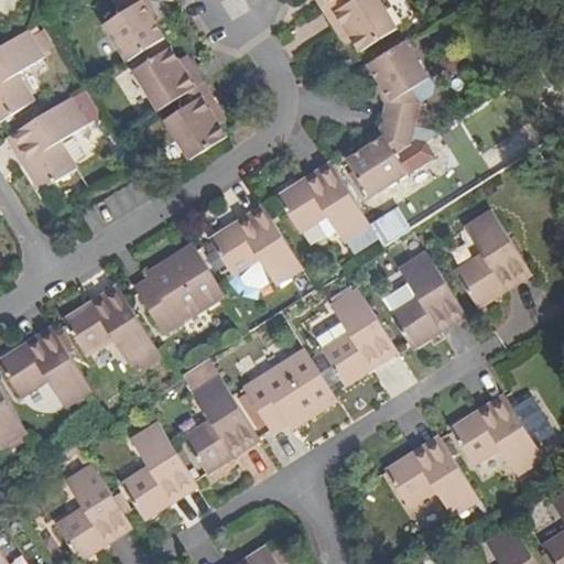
[(143,0),(112,0),(112,1),(120,12),(100,26),(125,64),(140,53),(160,41),(162,40),(139,4),(143,0)]
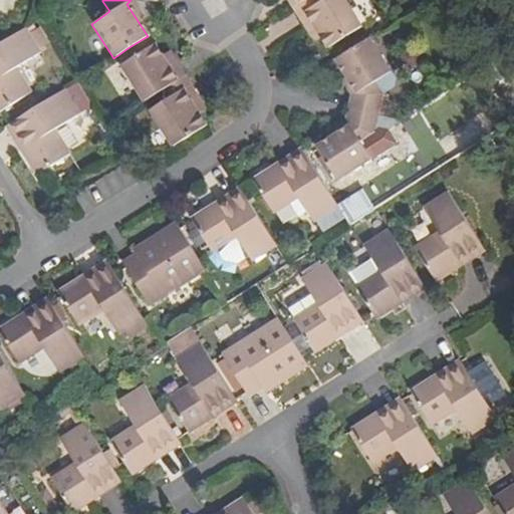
[(317,0),(304,0),(296,5),(314,33),(320,29),(332,47),(365,25),(349,0),(325,0),(320,4),(317,0)]
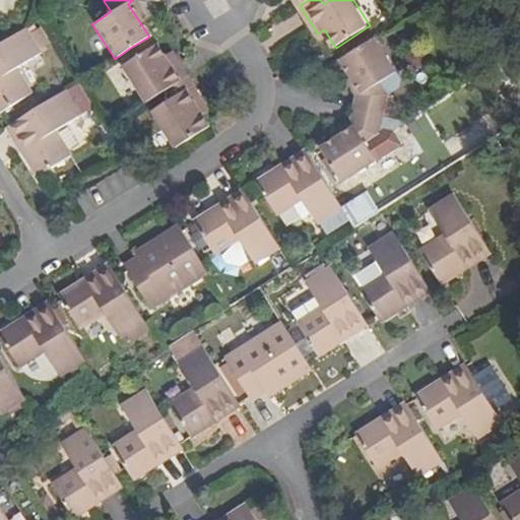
[(24,28),(0,44),(0,114),(31,93),(16,68),(40,53),(24,28)]
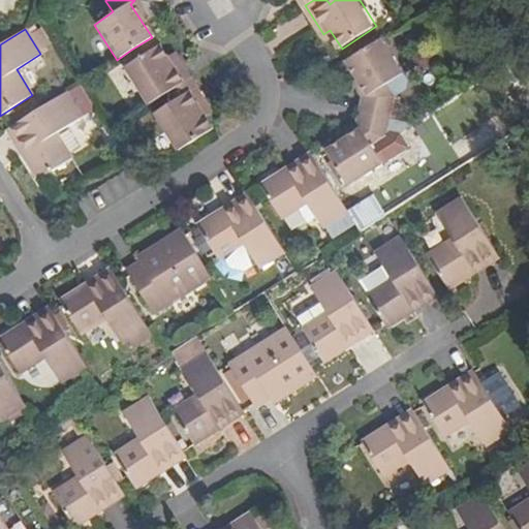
[(383,36),(349,58),(371,92),(367,94),(363,112),(393,118),(398,95),(390,83),(406,71),(383,36)]
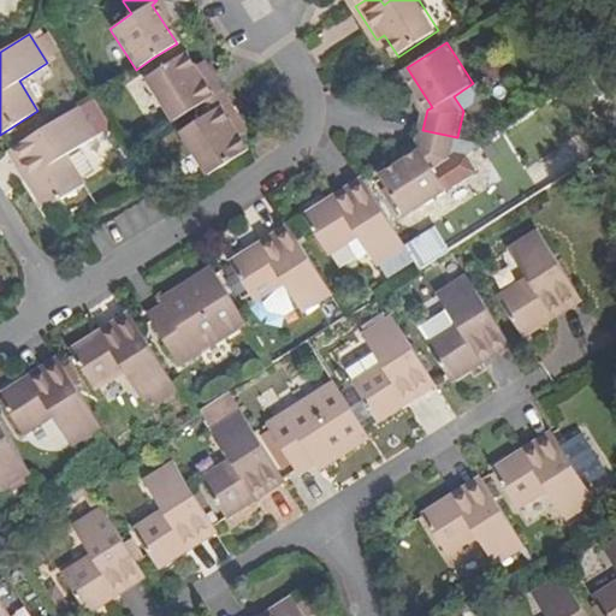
[(181,54),(175,45),(153,58),(160,67),(142,80),(171,123),(200,105),(220,92),(207,70),(199,76),(183,52),(181,54)]
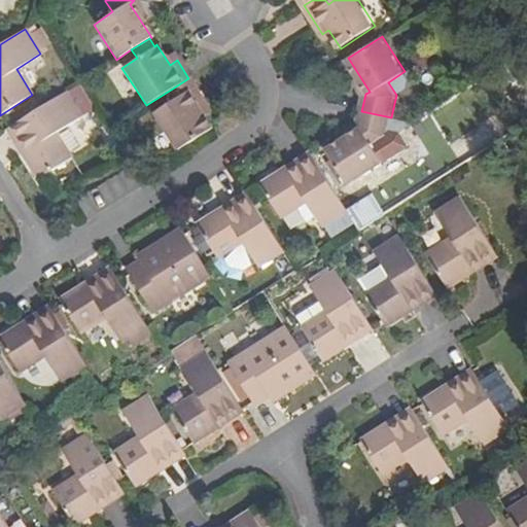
[(207,106),(188,78),(171,90),(177,99),(152,115),(176,152),(211,130),(200,111),(207,106)]
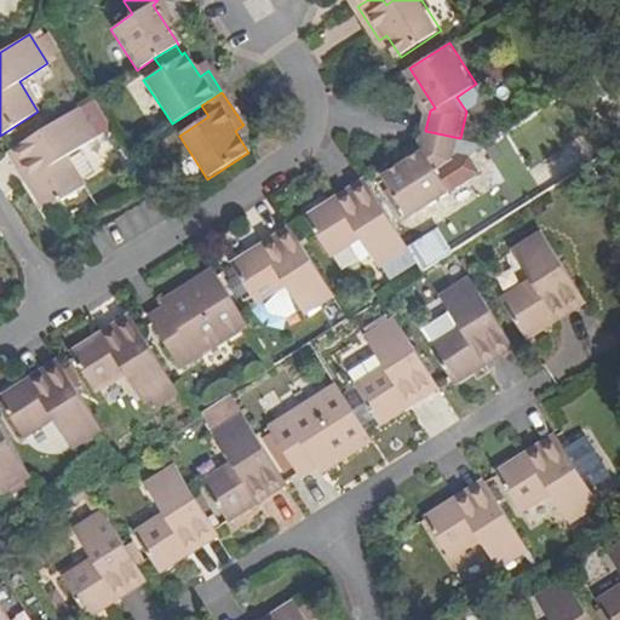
[(75,108),(10,149),(32,185),(29,188),(44,212),(84,185),(65,156),(93,138),(75,108)]
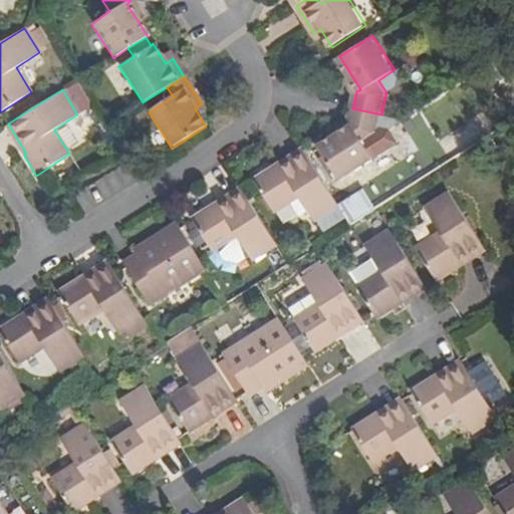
[(376,135),(381,114),(352,108),(348,121),(351,125),(319,146),(340,180),(374,158),(364,143),(376,135)]
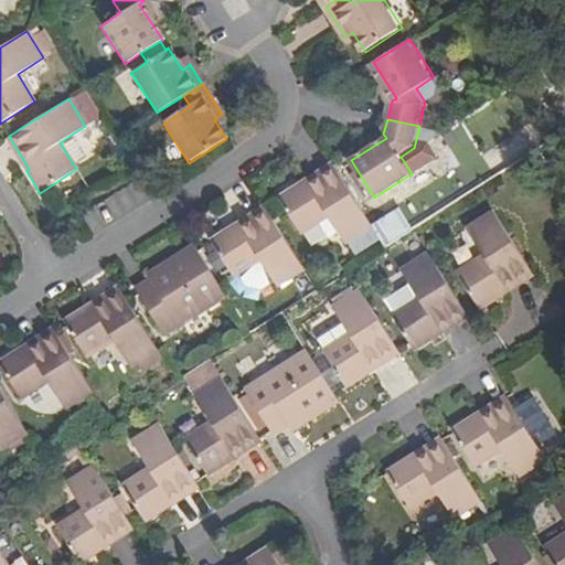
[(347,244),(372,227),(333,166),(302,187),(300,183),(278,196),(302,234),(329,217),(347,244)]
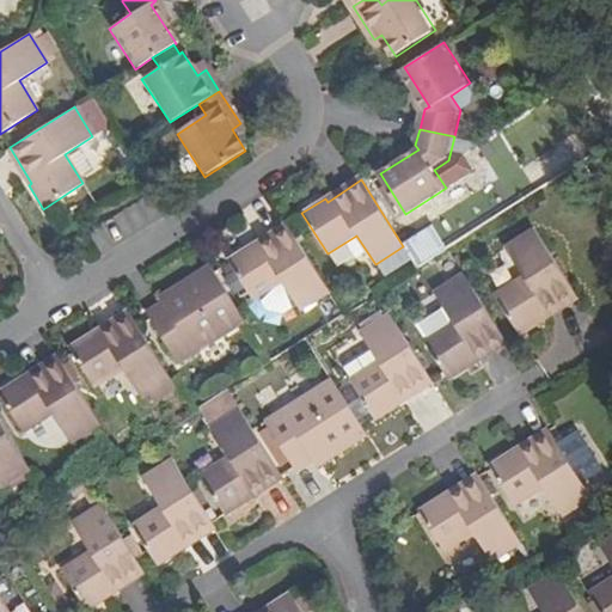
[(330,293),(288,227),(255,250),(251,245),(228,261),(255,301),(282,283),(303,312),(330,293)]
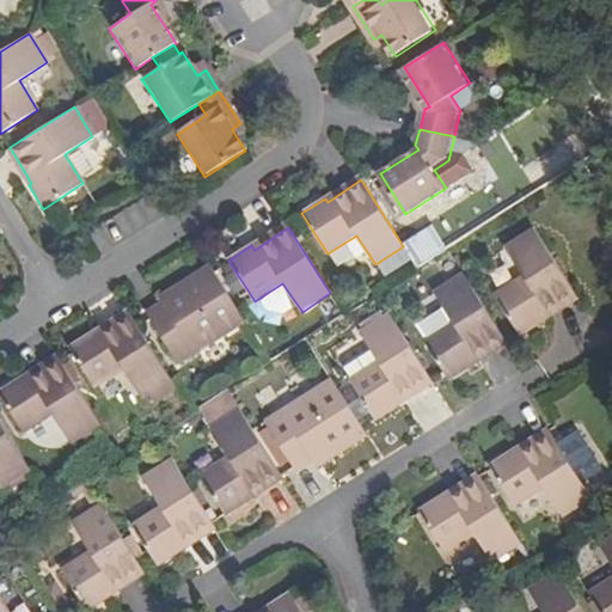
[(522,336),(550,318),(548,314),(579,295),(537,231),(507,250),(526,280),(499,297),(522,336)]
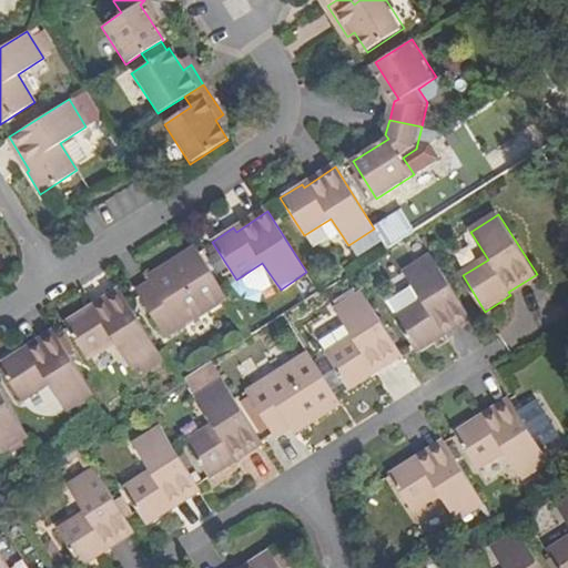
[(230,300),(198,249),(163,271),(165,275),(137,294),(166,341),(230,300)]
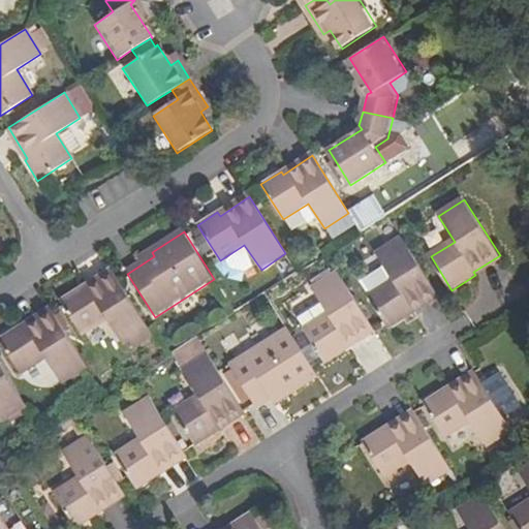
[(411,311),(438,294),(402,239),(376,254),(393,281),(370,296),(391,329),(413,314),(411,311)]
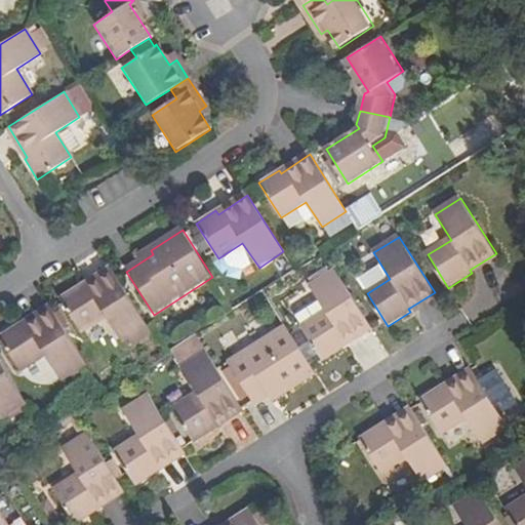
[(147,324),(112,268),(83,286),(80,283),(59,295),(82,330),(107,315),(122,339),(147,324)]
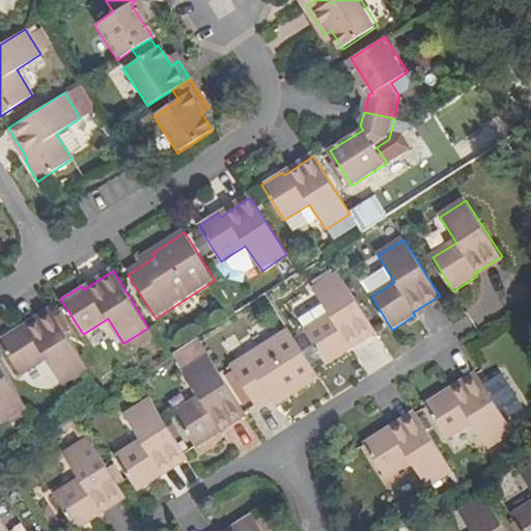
[(376,330),(340,274),(314,289),(331,316),(307,332),(328,364),(353,348),(351,346),(376,330)]
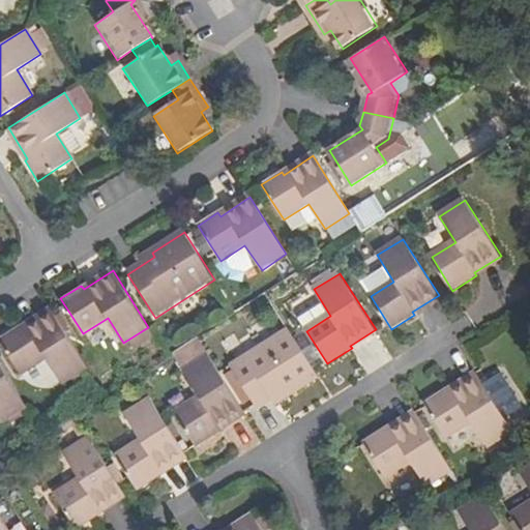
[(87,366),(51,310),(21,328),(19,325),(0,336),(0,340),(21,373),(46,357),(62,382),(87,366)]
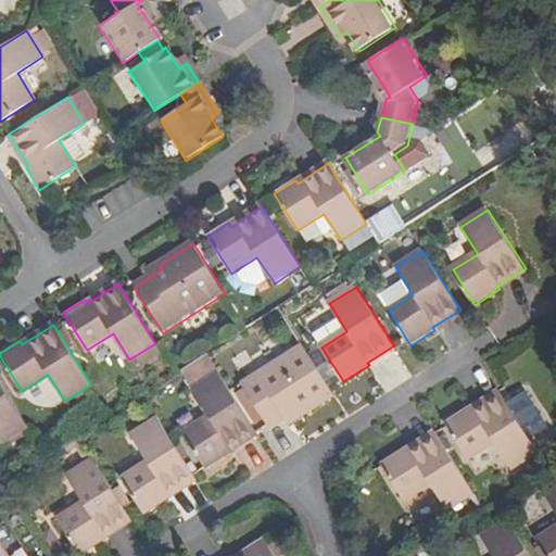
[(336,396),(302,344),(243,382),(272,428),(287,417),(298,411),(302,417),(336,396)]
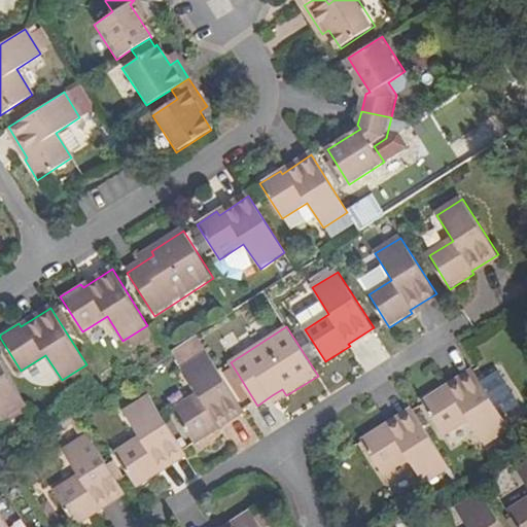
[(217,426),(244,410),(209,353),(182,371),(199,397),(175,412),(196,445),(219,429),(217,426)]
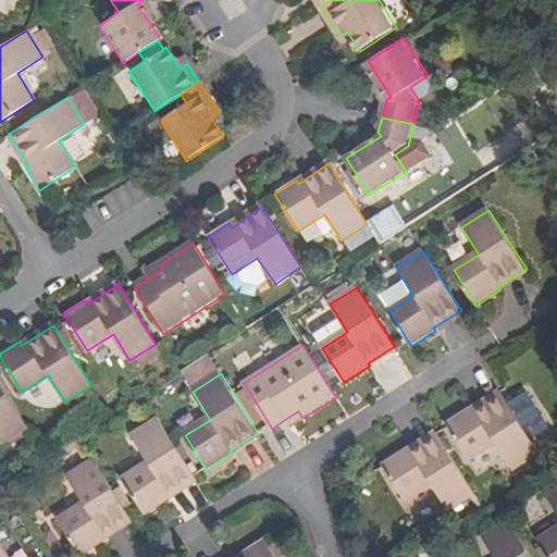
[(27,425),(0,383),(0,441),(1,443),(27,425)]
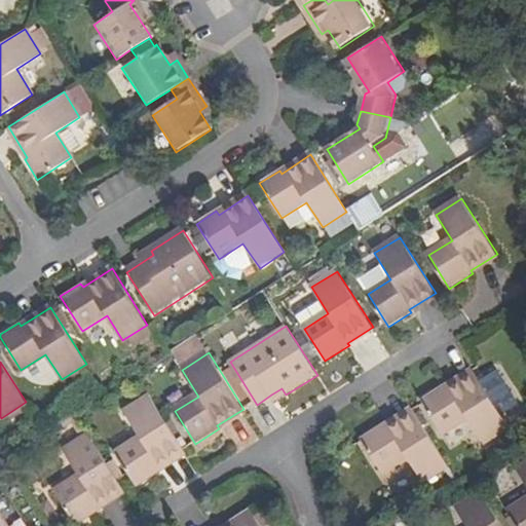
[(485,444),(510,428),(502,416),(519,405),(498,372),(481,382),(474,372),(448,389),(446,386),(423,401),(444,434),(466,419),(483,445),(485,444)]
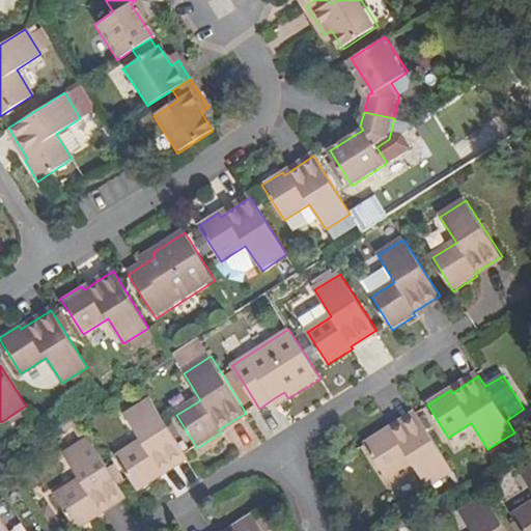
[(160,472),(187,455),(150,399),(124,417),(141,443),(117,458),(138,491),(162,475),(160,472)]
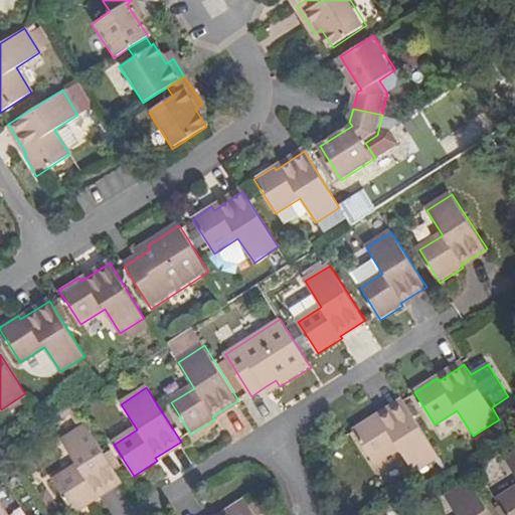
[(440,457),(405,402),(380,418),(378,416),(355,431),(374,462),(397,448),(414,474),(440,457)]
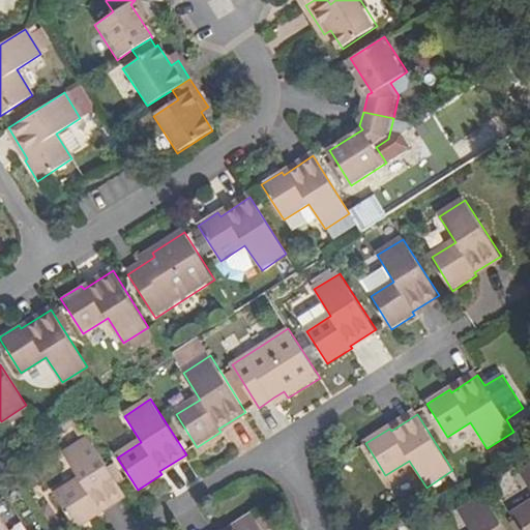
[(98,510),(124,494),(89,438),(62,454),(80,481),(56,497),(78,529),(100,513),(98,510)]
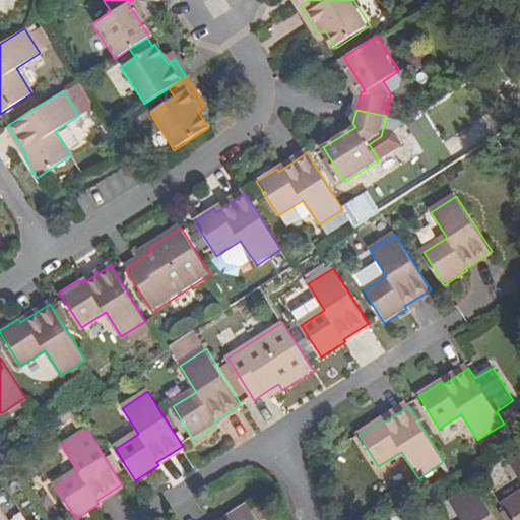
[(519,495),(504,506),(513,519),(519,519),(519,458),(511,465),(519,479),(519,495)]
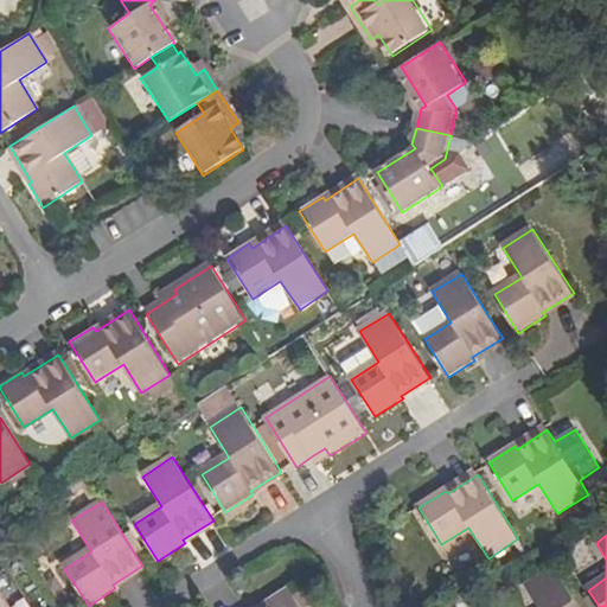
[(580,606),(556,569),(543,577),(526,588),(537,606),(580,606)]
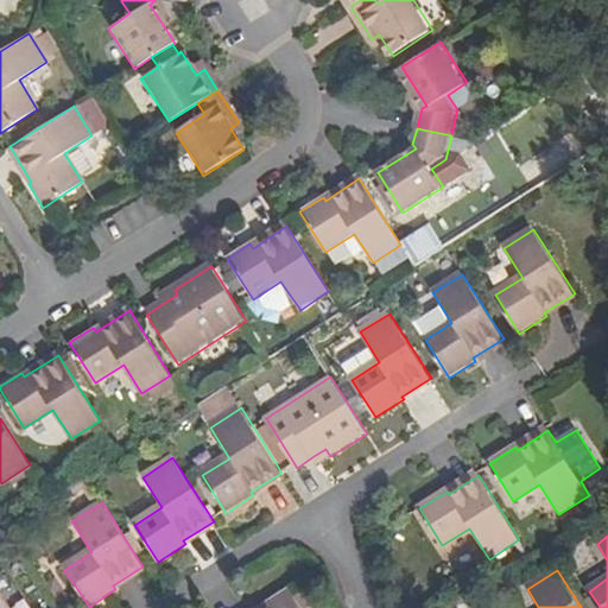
[(267,607),(302,607),(291,590),(266,606),(267,607)]
